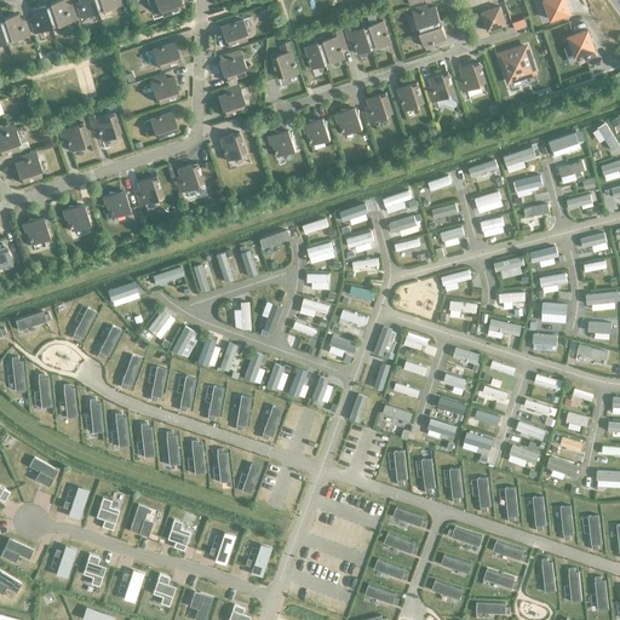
[(53,16),(49,17),(52,28),(70,22),(75,21),(73,10),(68,12),(63,0),(61,0),(50,4),(53,16)]
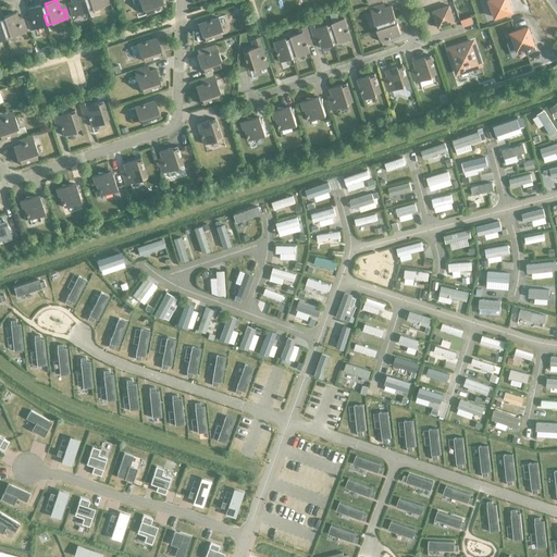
[(88,12),(85,1),(88,0),(70,0),(73,7),(69,8),(71,17),(88,12)]
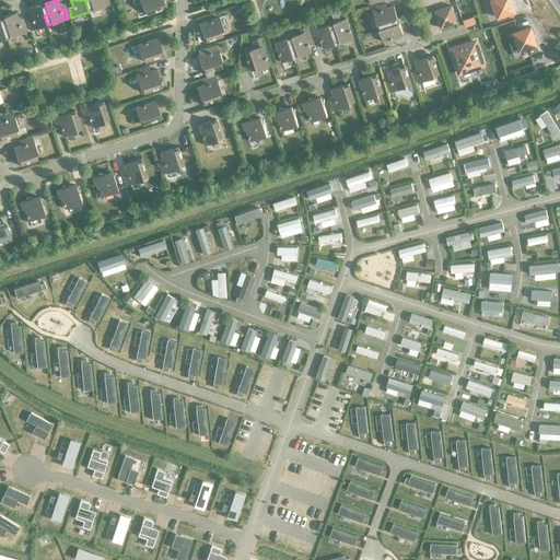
[(89,0),(85,1),(89,12),(111,4),(109,0),(89,0)]
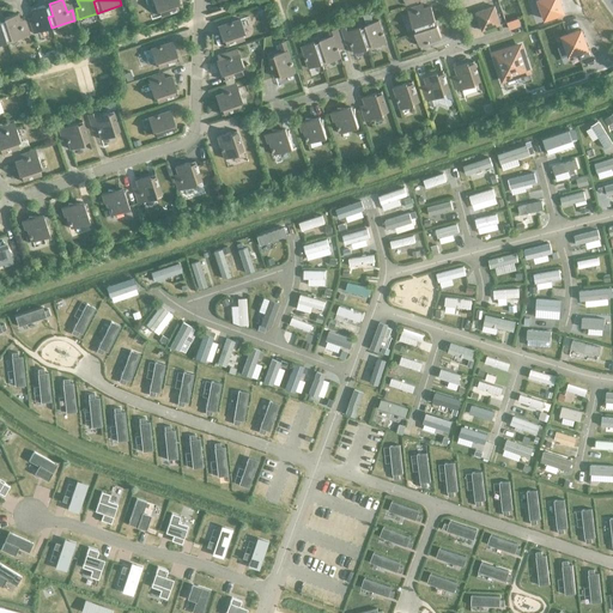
[(152,0),(156,11),(158,11),(161,16),(181,10),(177,0),(152,0)]
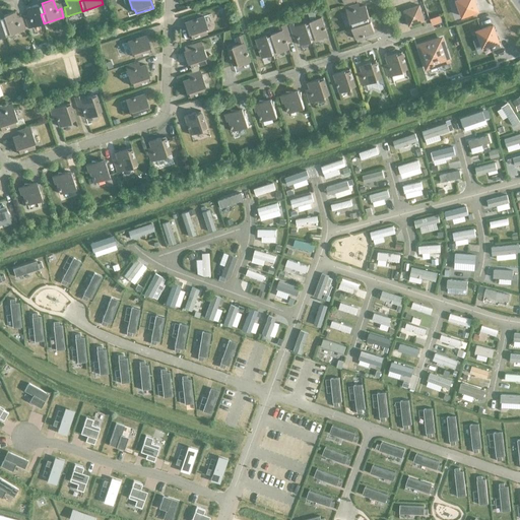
[(457,0),(456,0),(461,17),(478,11),(473,0),(457,0)]
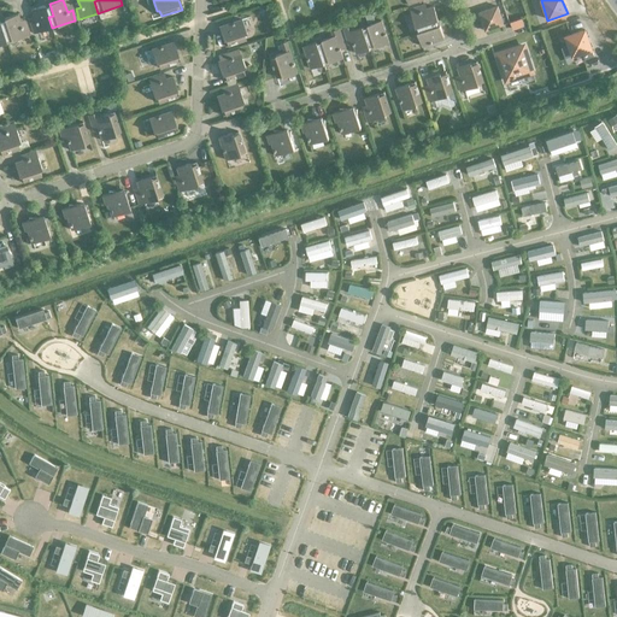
[(53,16),(50,4),(30,10),(35,22),(30,24),(33,34),(52,28),(48,17),(53,16)]
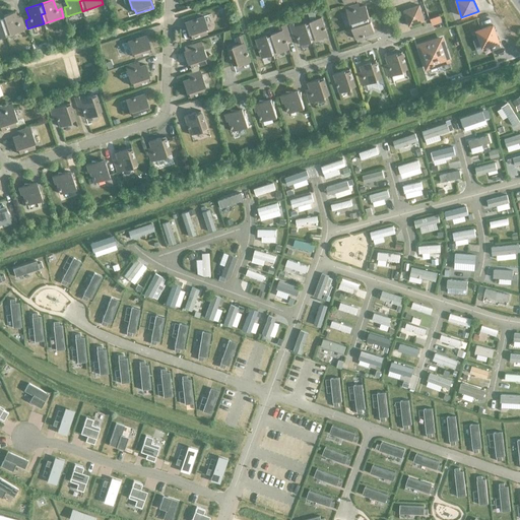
[(408,26),(424,21),(418,5),(403,11),(408,26)]
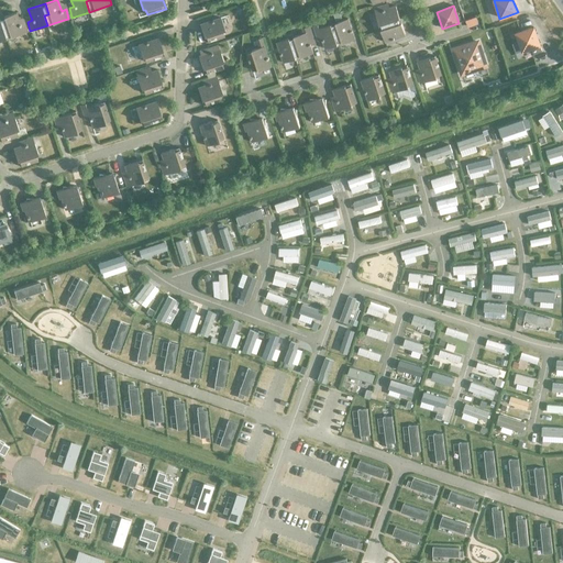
[(381,25),(382,30),(390,26),(389,22),(397,20),(399,19),(395,7),(383,11),(381,7),(373,9),(378,25),(381,25)]
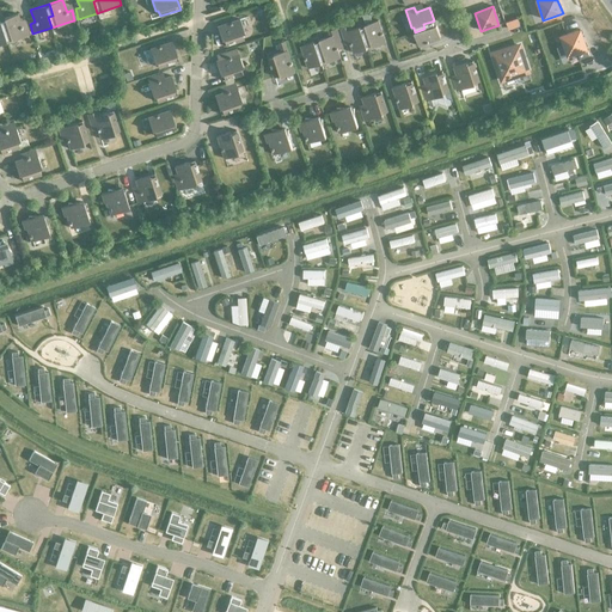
[(7,30),(2,31),(6,43),(24,37),(29,35),(26,25),(22,26),(17,14),(4,19),(7,30)]
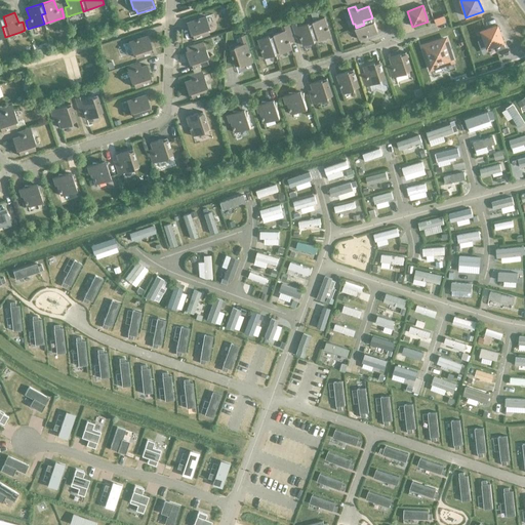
[(444,15),(434,19),(436,25),(446,22),(444,15)]
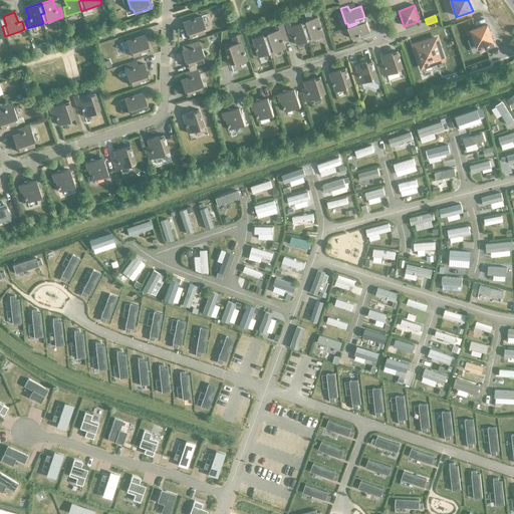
[(182,23),(187,39),(204,33),(203,28),(205,28),(201,16),(182,23)]
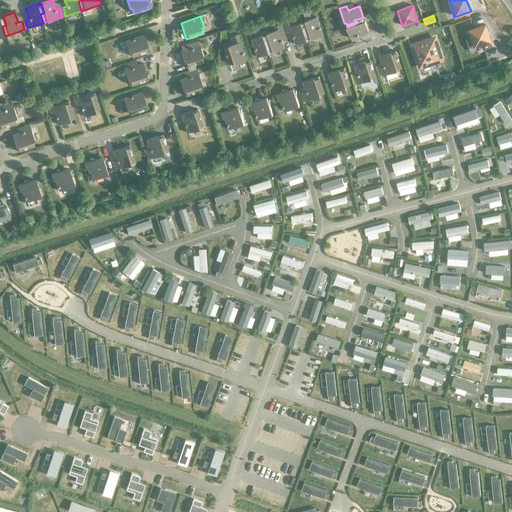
[(308,30),(304,32),(306,39),(310,38),(311,40),(322,36),(316,17),(304,21),(305,23),(308,30)]
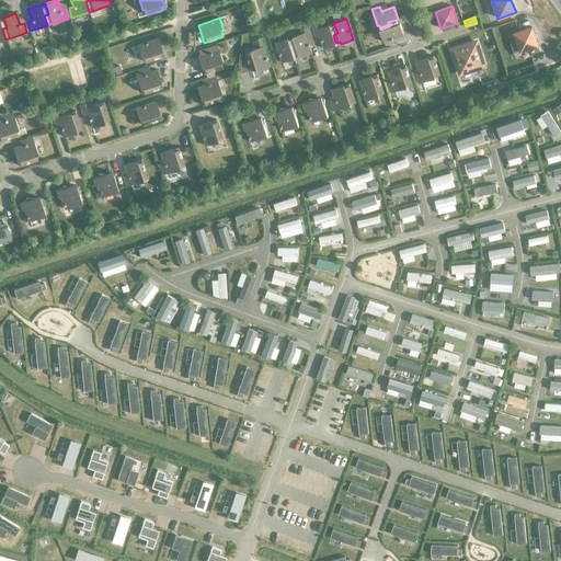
[(389,26),(380,30),(379,30),(382,43),(403,36),(399,23),(398,24),(396,20),(388,22),(389,26)]
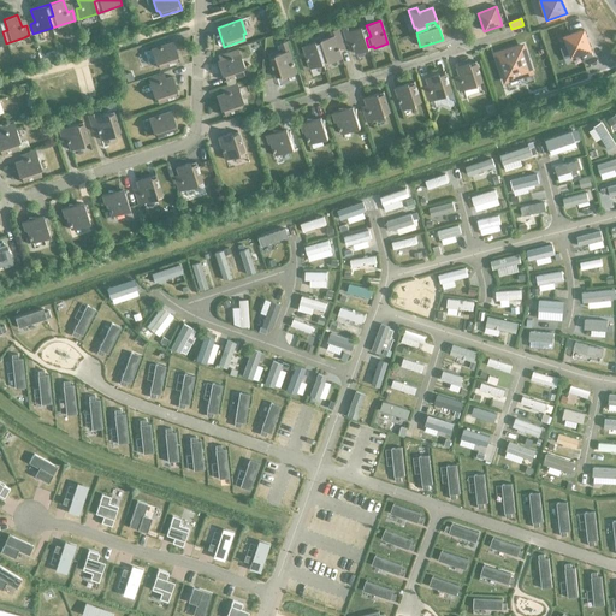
[(371,36),(367,28),(362,29),(361,27),(350,31),(349,27),(342,29),(348,46),(351,45),(355,54),(369,49),(368,47),(366,39),(371,36)]
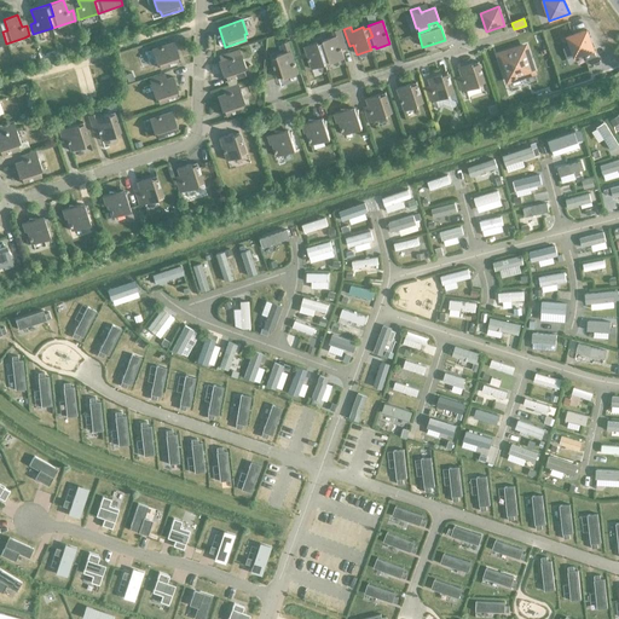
[(322,53),(324,63),(329,62),(330,63),(343,59),(339,44),(345,41),(340,29),(333,33),(334,36),(322,41),(323,42),(327,52),(322,53)]
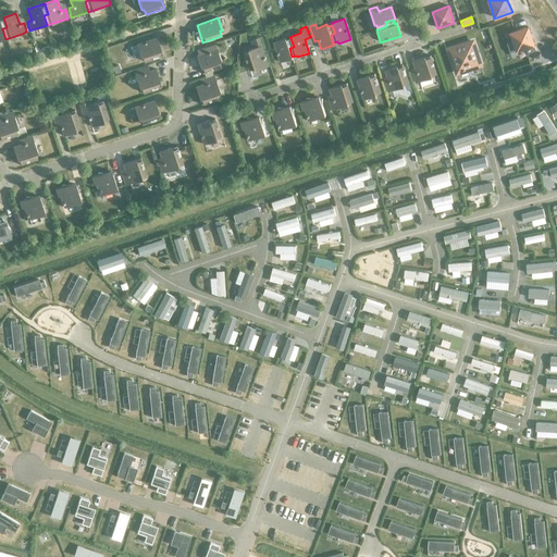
[(512,41),(507,44),(509,52),(516,50),(517,51),(524,48),(527,53),(527,54),(536,51),(535,51),(533,45),(534,45),(528,27),(510,34),(512,41)]
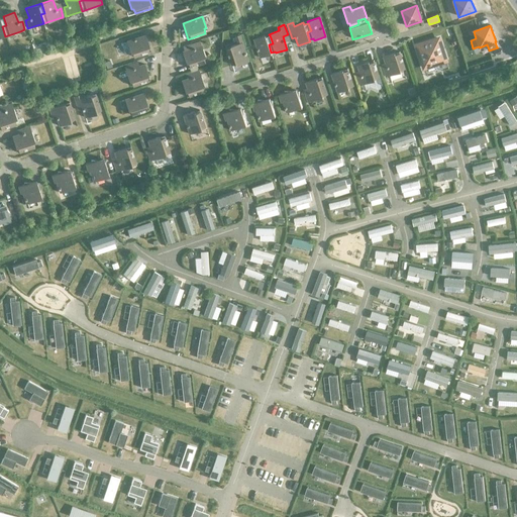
[(150,52),(145,35),(126,41),(130,54),(131,53),(133,58),(150,52)]
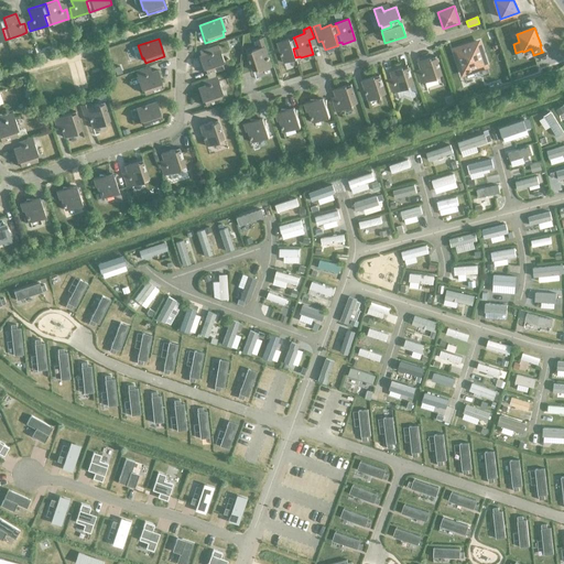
[(256,40),(259,49),(247,53),(253,72),(258,69),(259,72),(271,67),(261,39),(256,40)]
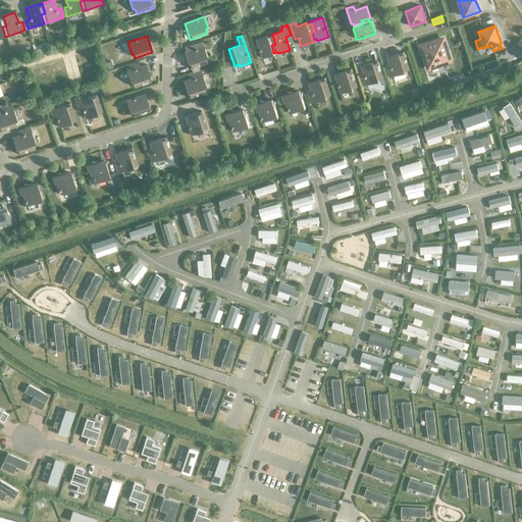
[(256,40),(262,59),(274,55),(273,53),(271,45),(275,44),(272,36),(268,38),(267,36),(256,40)]
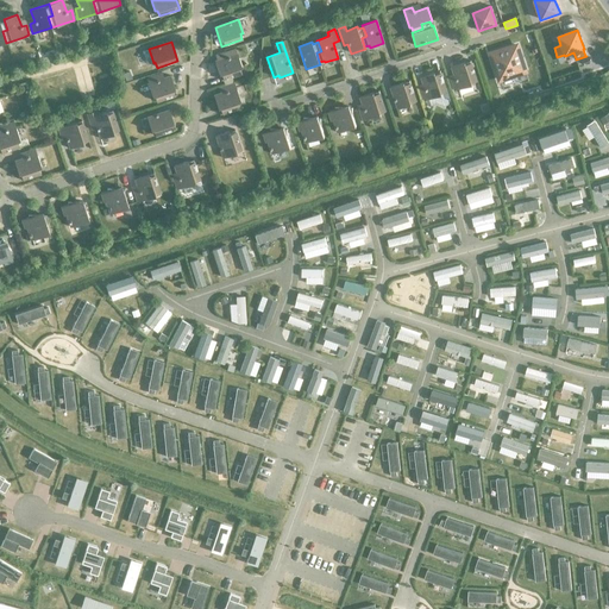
[(516,45),(490,55),(498,80),(525,71),(516,45)]
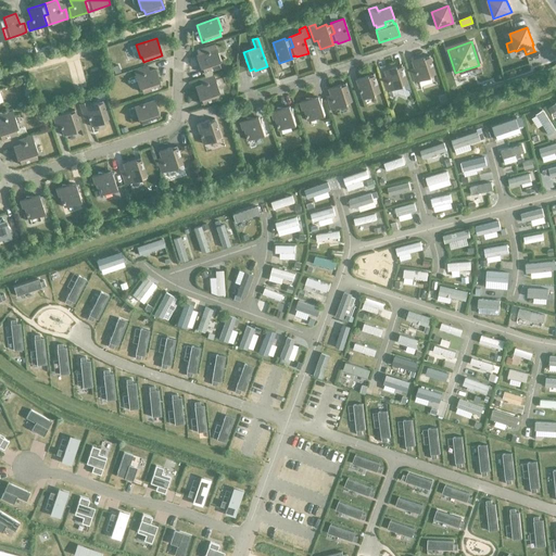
[(198,55),(196,55),(201,73),(219,67),(218,62),(220,62),(215,45),(206,48),(197,51),(198,55)]
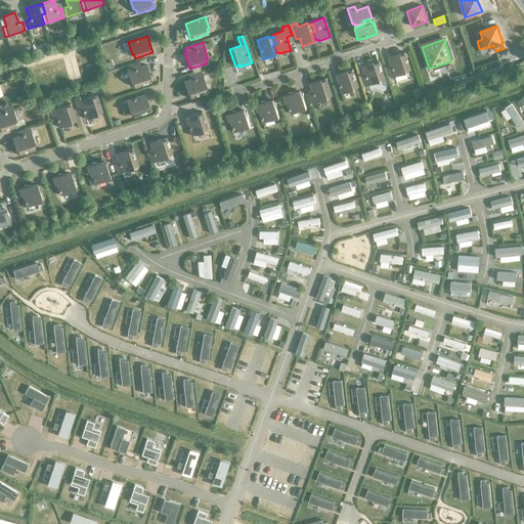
[(390,79),(394,77),(406,73),(405,72),(410,70),(404,52),(388,57),(392,70),(388,71),(390,79)]
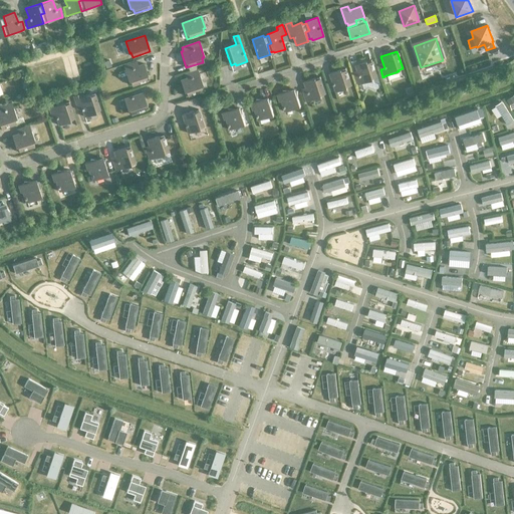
[(357,85),(361,84),(372,80),(372,78),(376,77),(371,60),(354,65),(358,75),(354,76),(357,85)]
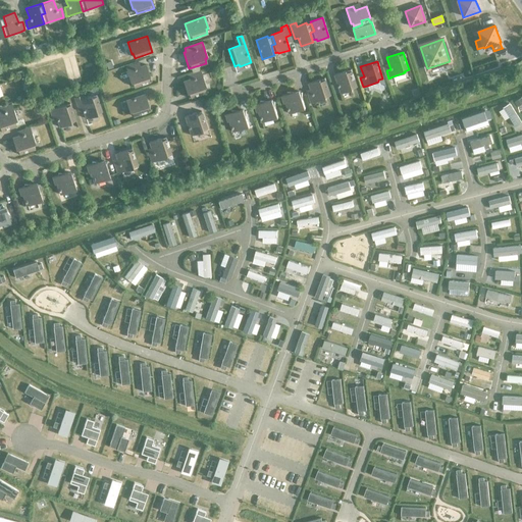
[(151,82),(146,65),(134,69),(133,65),(125,67),(131,83),(132,83),(134,87),(151,82)]
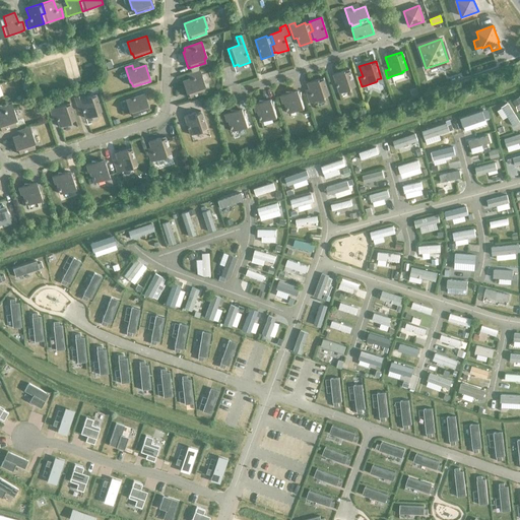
[(333,74),(339,93),(350,89),(350,88),(354,86),(349,69),(333,74)]
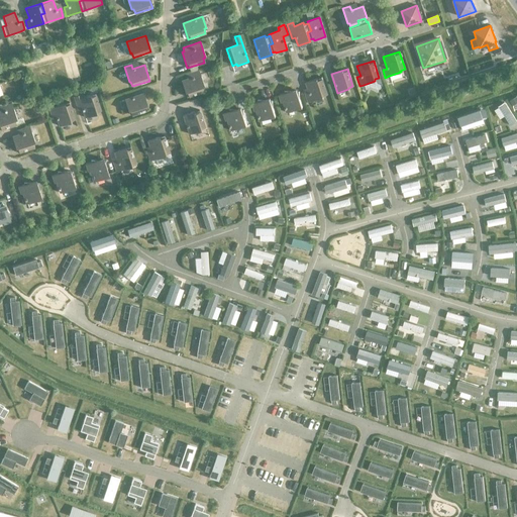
[(204,86),(199,71),(192,73),(193,77),(181,81),(186,97),(203,92),(202,87),(204,86)]
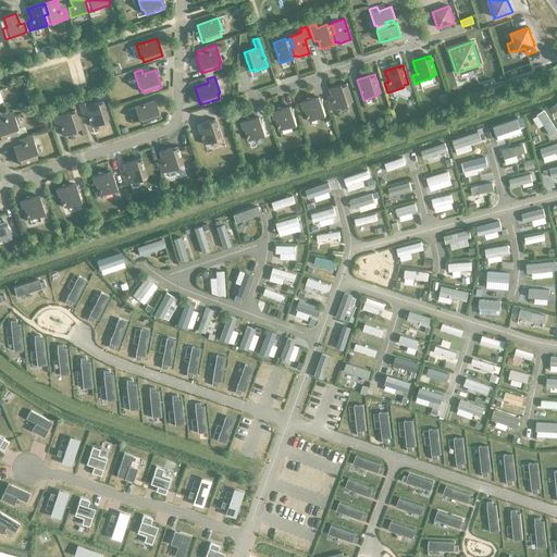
[(331,111),(335,110),(348,106),(347,103),(353,102),(346,84),(329,89),(333,101),(329,103),(331,111)]
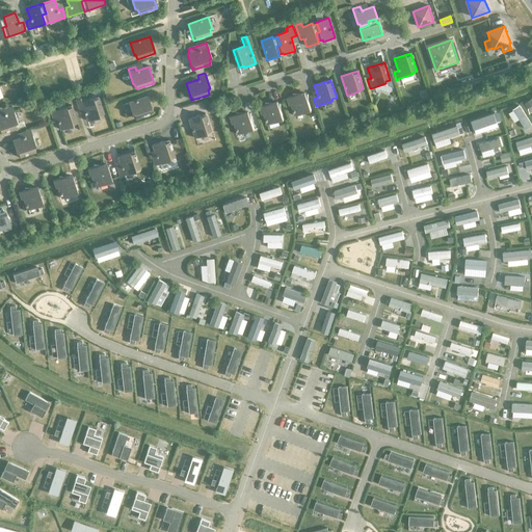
[(289,106),(291,106),(294,116),(311,111),(308,101),(308,95),(306,95),(304,92),(299,95),(292,95),(292,97),(287,99),(289,106)]
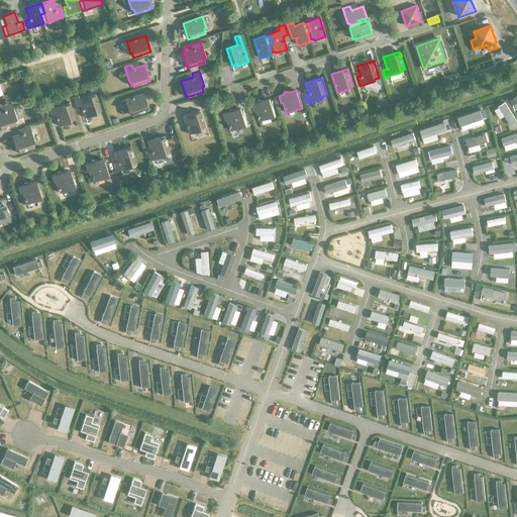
[(95,94),(80,98),(79,95),(73,97),(77,106),(81,105),(85,118),(96,114),(96,112),(100,111),(95,94)]
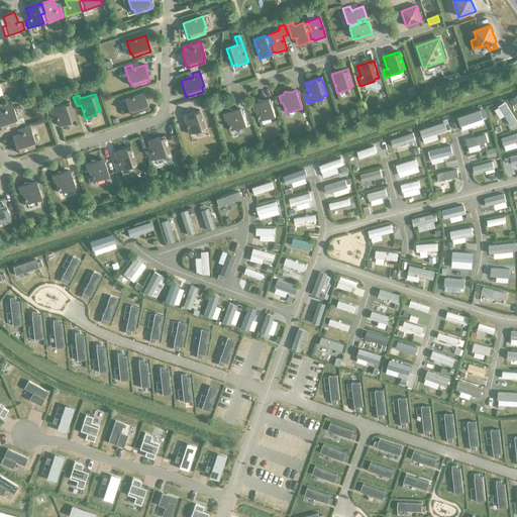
[(148,110),(143,94),(124,100),(128,111),(129,111),(131,115),(148,110)]
